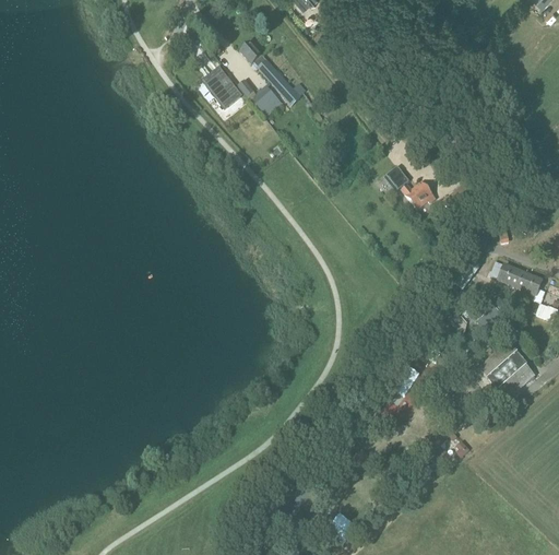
[(257,66),(290,104),(300,95),(266,57),(265,58),(262,54),(249,39),(239,49),(251,62),(253,60),(258,65),(257,66)]
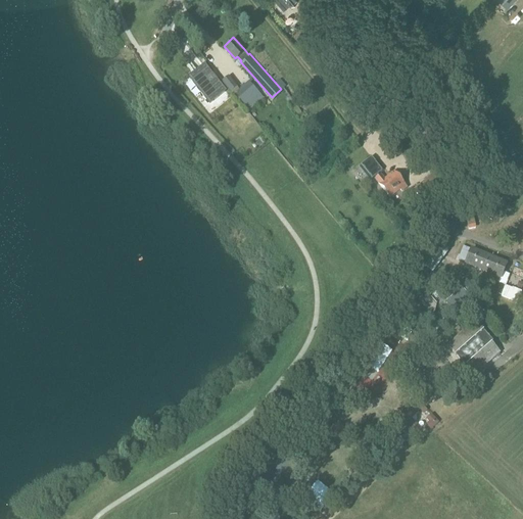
[(201,76),(194,81),(211,103),(217,99),(219,97),(228,90),(195,49),(189,54),(201,71),(198,73),(201,76)]
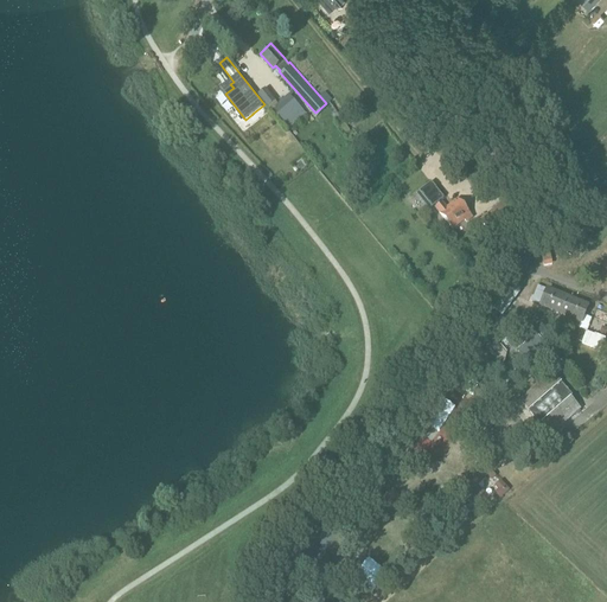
[(530,88),(532,88),(536,85),(531,76),(528,77),(525,78),(530,88)]
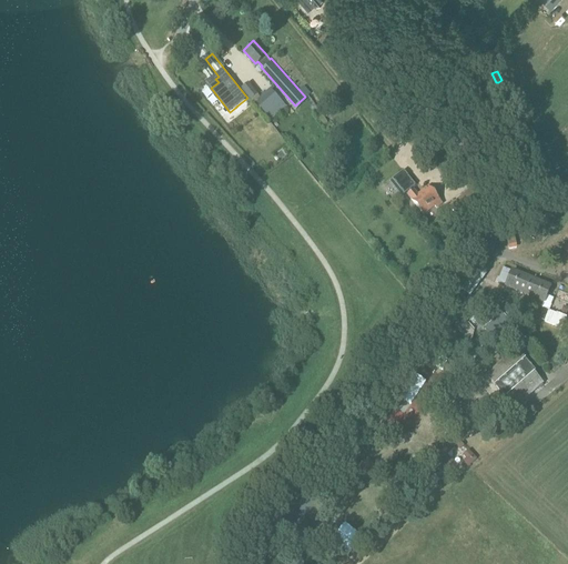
[(251,97),(257,91),(249,79),(242,84),(241,84),(251,97)]
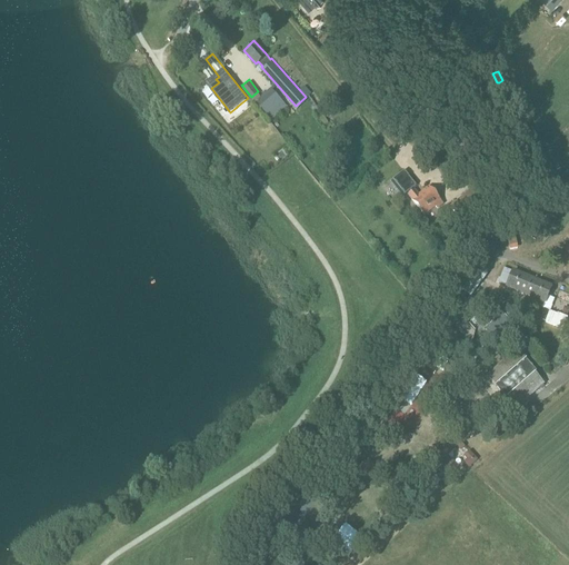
[(287,102),(271,85),(253,100),(262,110),(266,115),(269,118),(287,102)]
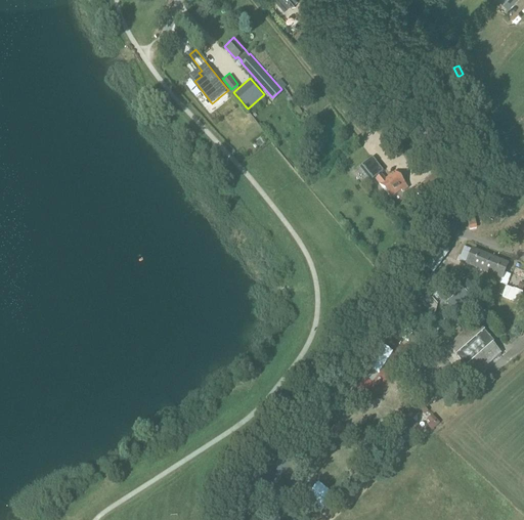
[(376,174),(377,176),(391,193),(401,185),(403,187),(407,184),(395,169),(385,177),(381,172),(381,173),(379,171),(383,168),(372,155),(359,165),(370,178),(376,174)]
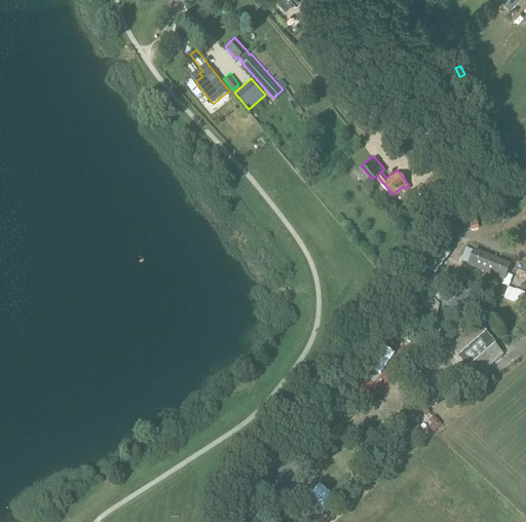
[(472,227),(479,226),(477,217),(470,218),(472,227)]
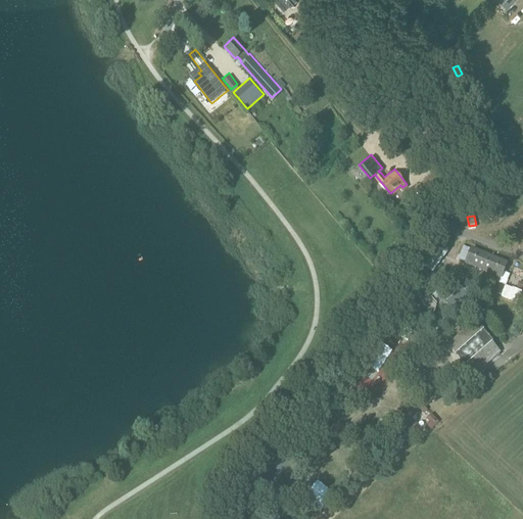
[(501,275),(507,261),(472,246),(466,261),(501,275)]
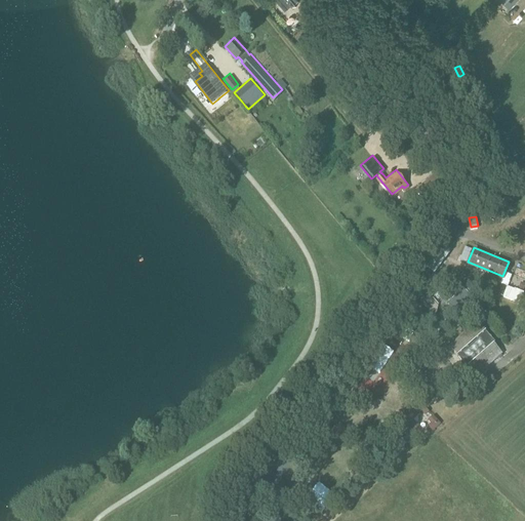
[(461,302),(460,302),(463,304),(473,294),(471,292),(476,286),(472,283),(467,288),(465,286),(455,295),(461,302)]
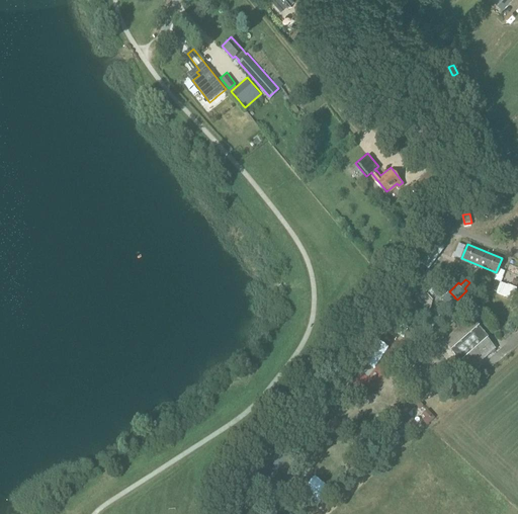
[(451,348),(460,359),(459,360),(468,370),(496,346),(488,337),(489,335),(480,324),(479,324),(470,315),(443,339),(451,348)]
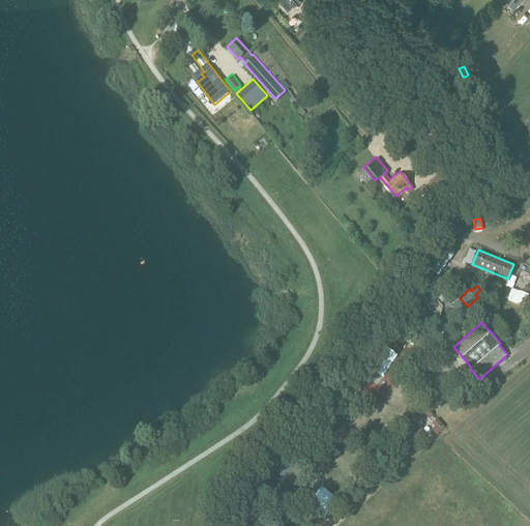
[(398,352),(386,345),(372,364),(383,373),(398,352)]
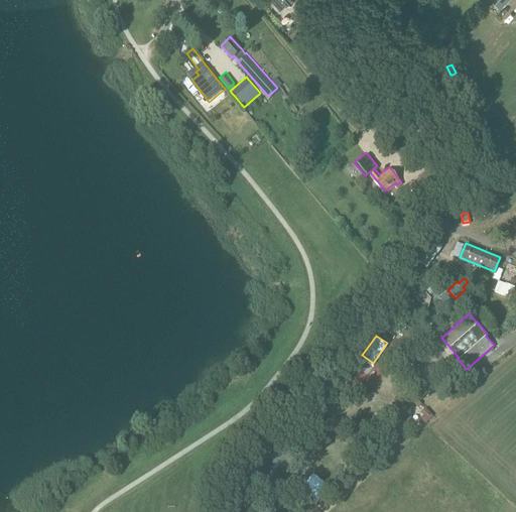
[(380,400),(375,404),(381,411),(386,406),(380,400)]
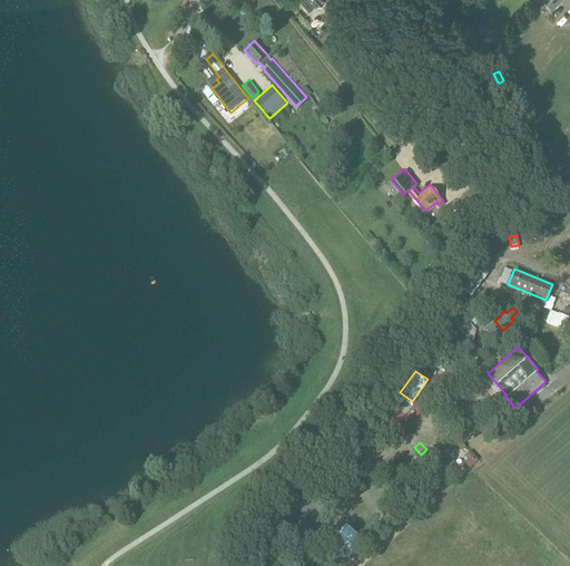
[(442,468),(452,464),(443,443),(433,449),(442,468)]
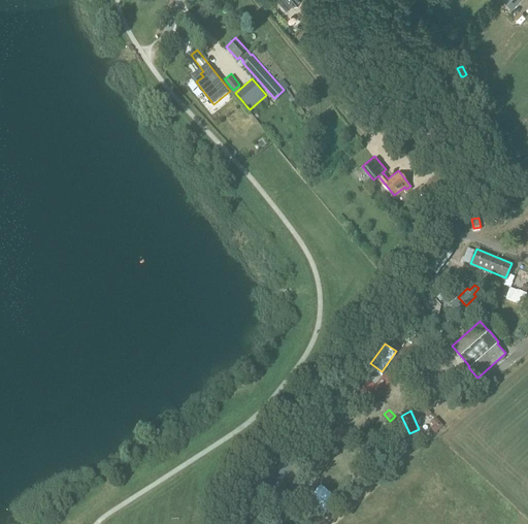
[(350,430),(340,421),(332,430),(341,439),(350,430)]
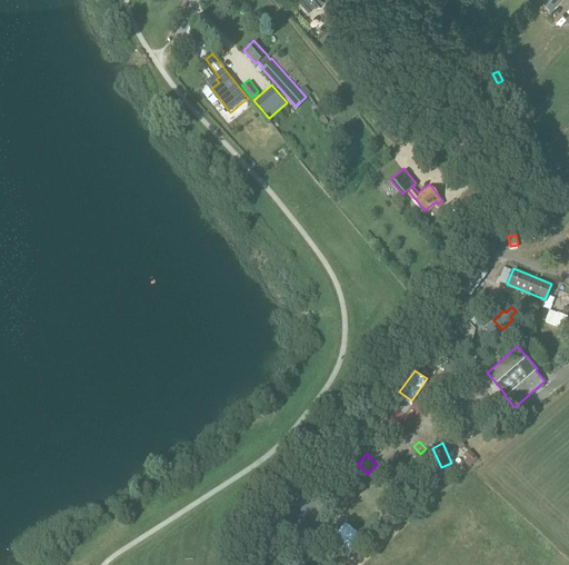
[(408,496),(398,487),(389,496),(399,506),(408,496)]
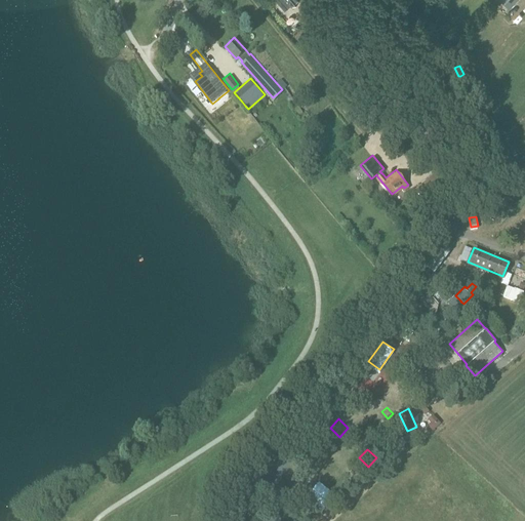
[(334,493),(318,479),(305,495),(321,509),(334,493)]
